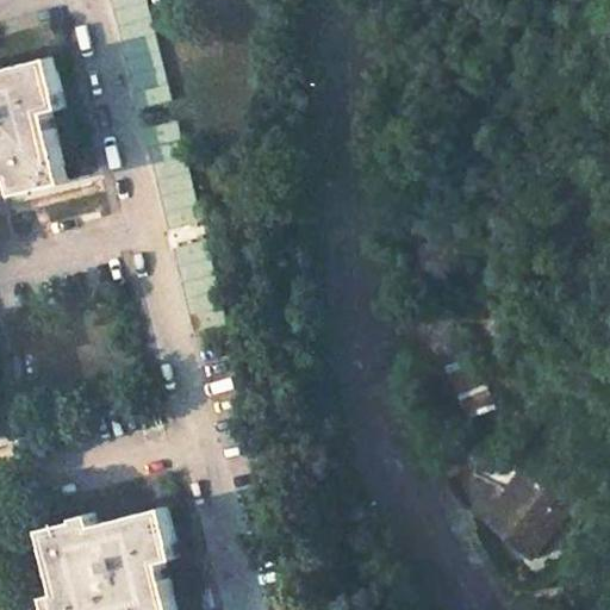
[(150,0),(113,0),(139,110),(174,103),(150,0)]
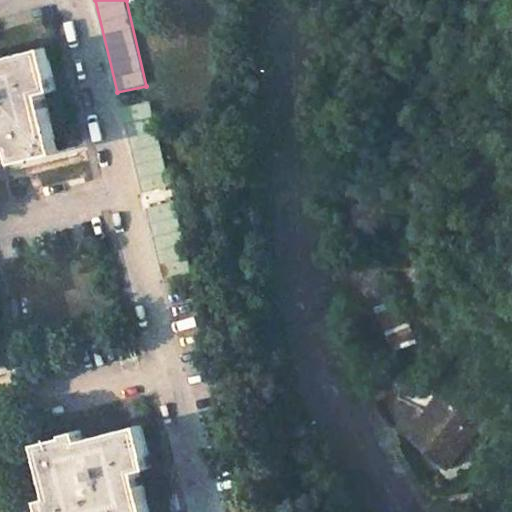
[(0,153),(16,149),(19,162),(58,153),(44,94),(58,91),(48,48),(0,58),(0,153)]
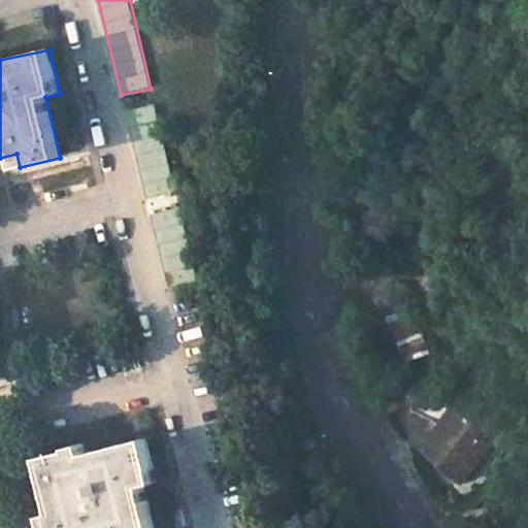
[(155,104),(126,111),(146,196),(175,189),(155,104)]
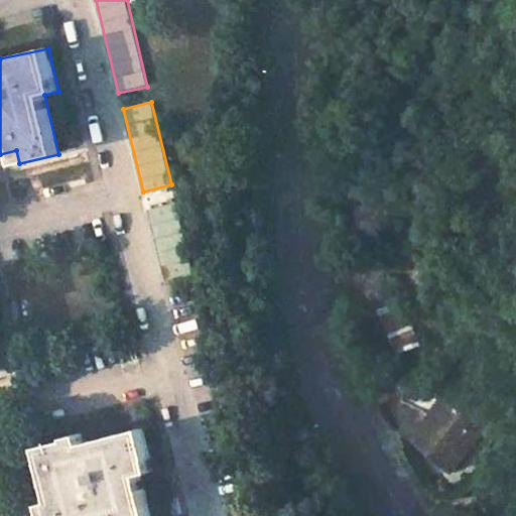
[(176,204),(149,210),(166,281),(194,274),(176,204)]
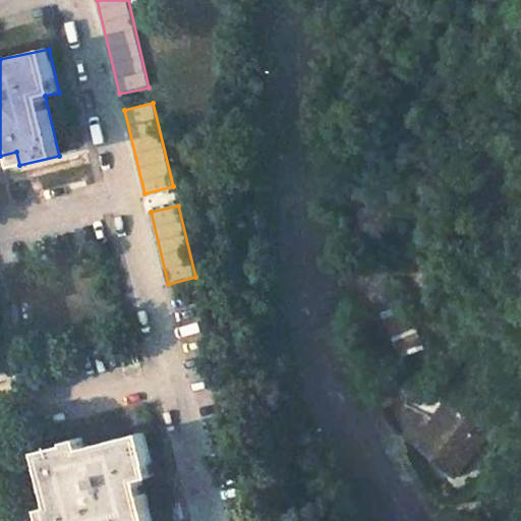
[(400,387),(389,367),(379,375),(390,393),(435,419),(449,399),(424,385),(400,387)]
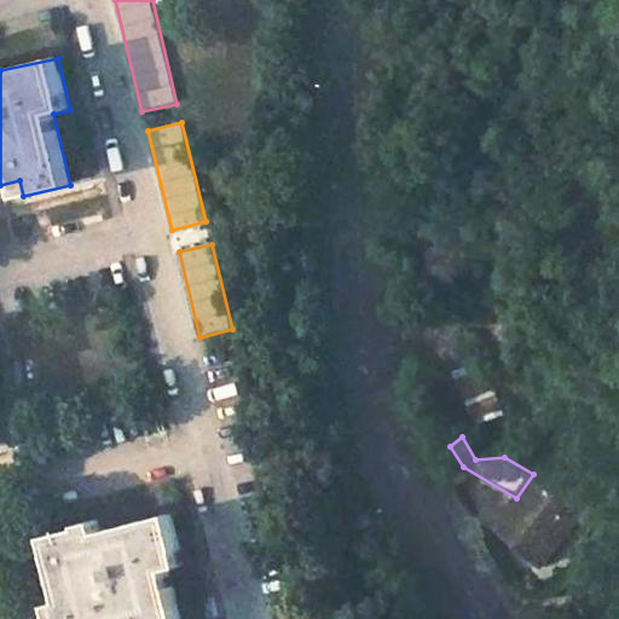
[(585,497),(538,464),(533,474),(516,498),(496,527),(544,557),(585,497)]
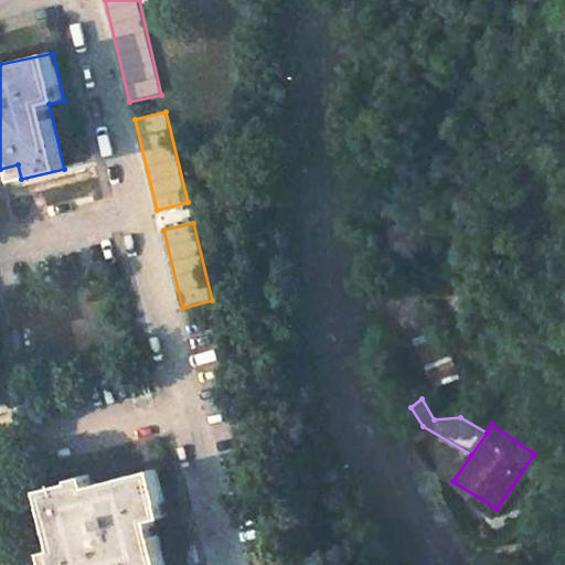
[(75,484),(45,492),(60,550),(48,553),(50,564),(57,564),(60,564),(59,564),(168,564),(157,516),(167,513),(156,466),(92,481),(91,475),(74,479),(75,484)]
